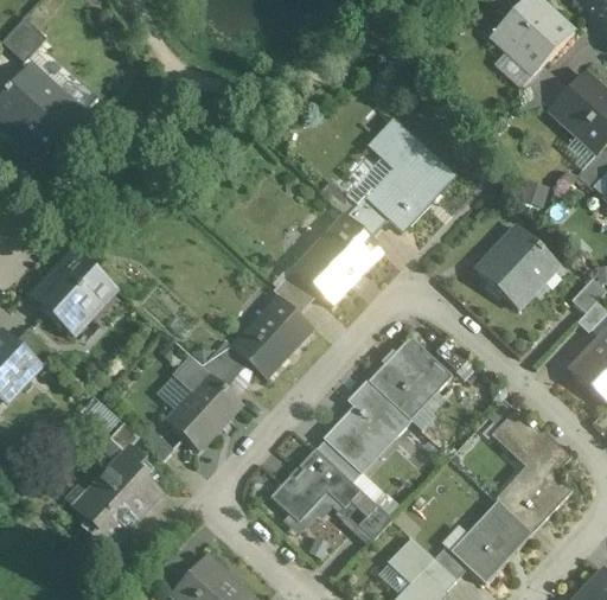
[(574,30),(542,0),(521,0),(490,33),(532,74),(543,63),(574,30)]
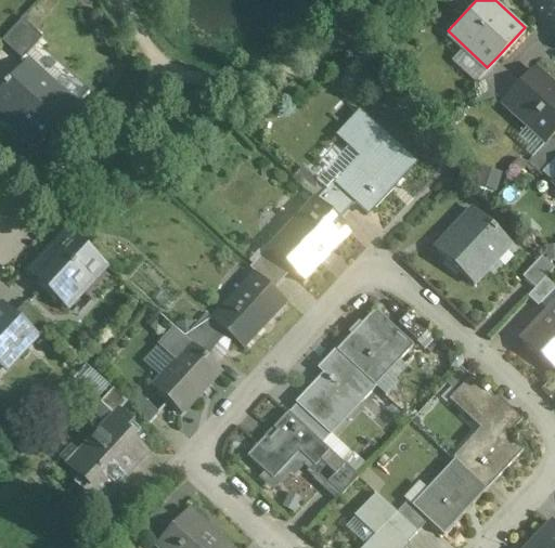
[(450,0),(461,11),(470,0),(450,0)]
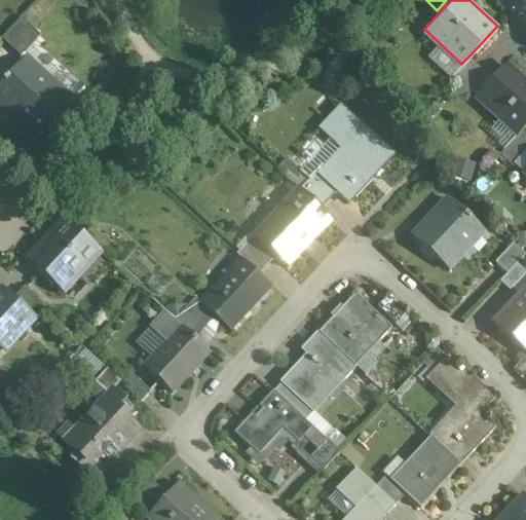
[(22,14),(8,39),(26,49),(40,25),(22,14)]
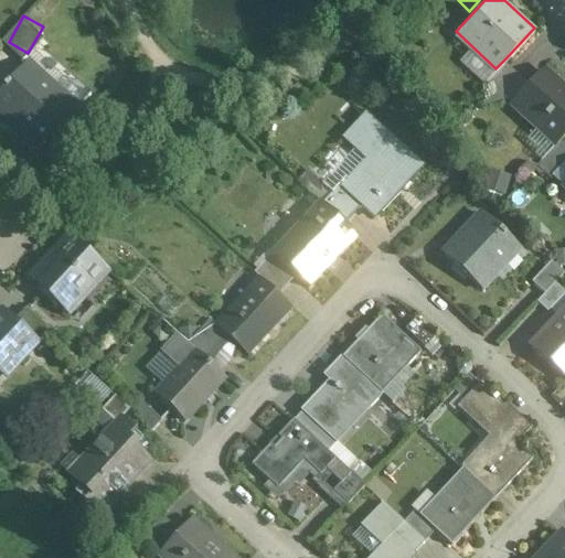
[(32,52),(0,86),(0,105),(43,145),(84,99),(32,52)]
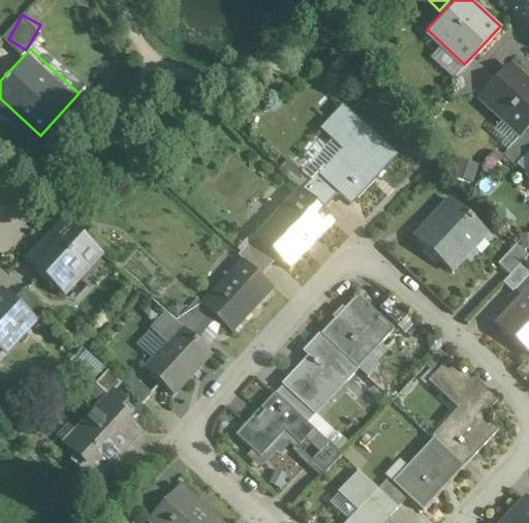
[(464,64),(454,75),(470,91),(490,70),(473,55),(464,64)]
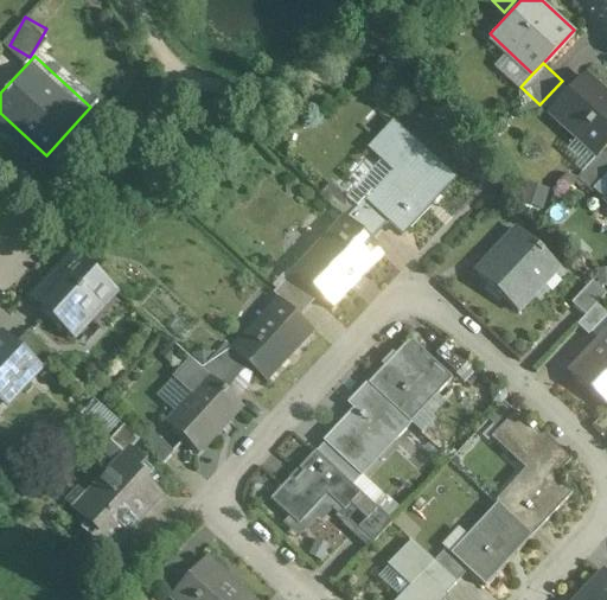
[(606,140),(606,90),(585,70),(549,109),(596,152),(602,146),(606,140)]
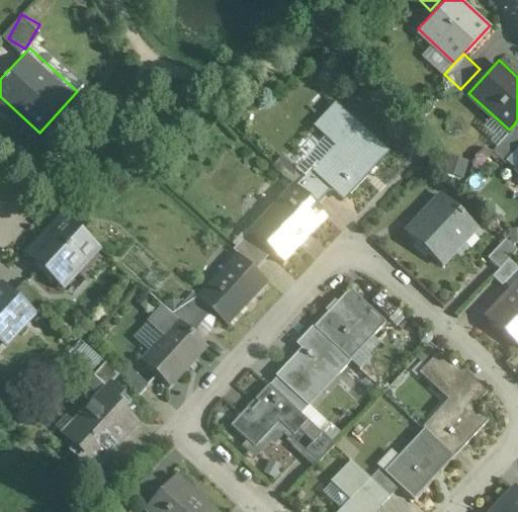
[(386,150),(335,101),(319,119),(345,144),(318,173),(331,185),(343,196),(386,150)]
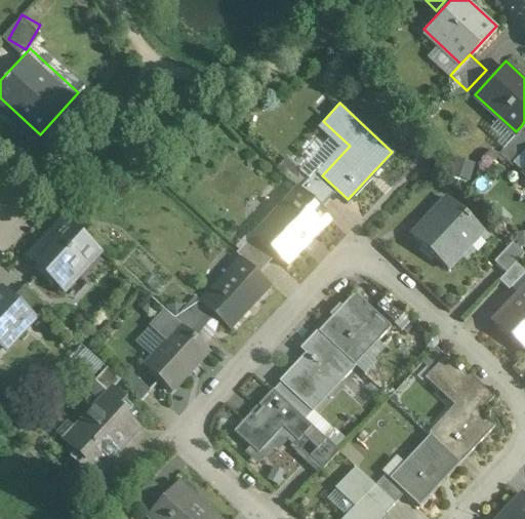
[(516,131),(498,151),(512,163),(524,148),(524,130),(521,126),(516,131)]
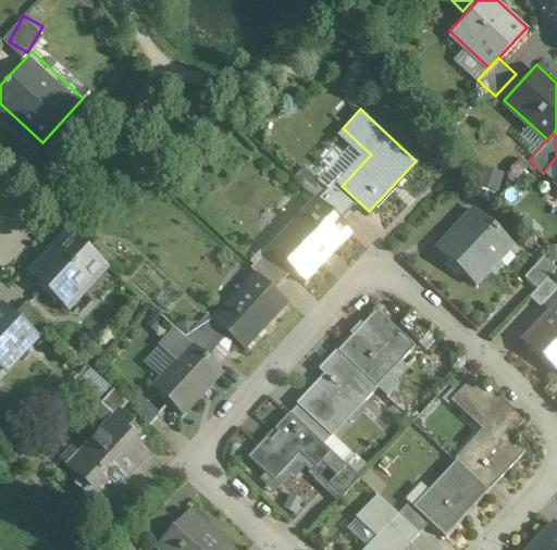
[(326,186),(304,164),(293,175),(314,196),(317,197),(326,186)]
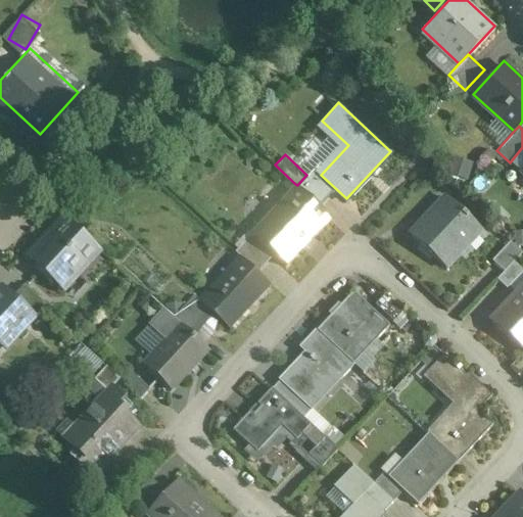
[(321,175),(314,168),(306,175),(297,185),(319,205),(321,202),(334,187),(321,175)]
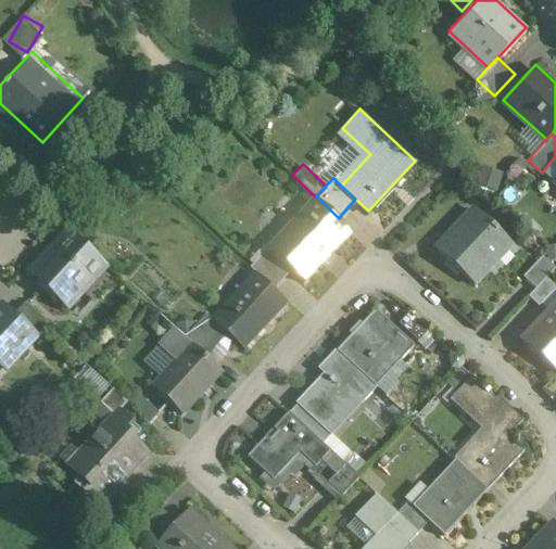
[(316,196),(314,195),(268,245),(273,250),(272,251),(291,268),(303,280),(351,229),(339,218),(316,196)]
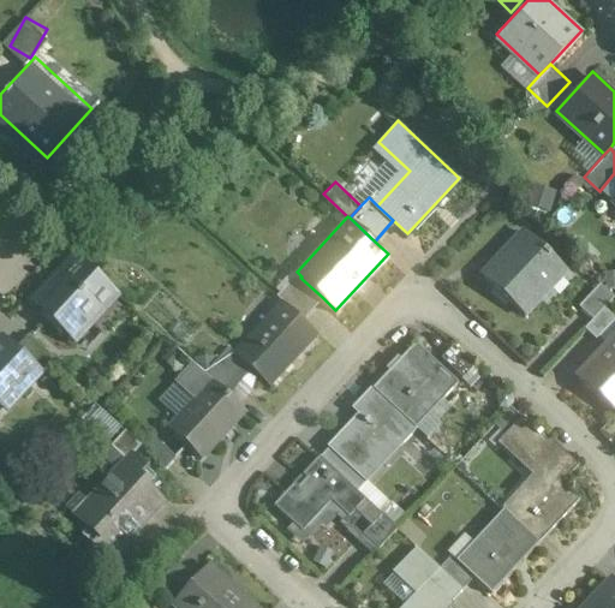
[(523,228),(482,273),(525,313),(566,268),(523,228)]
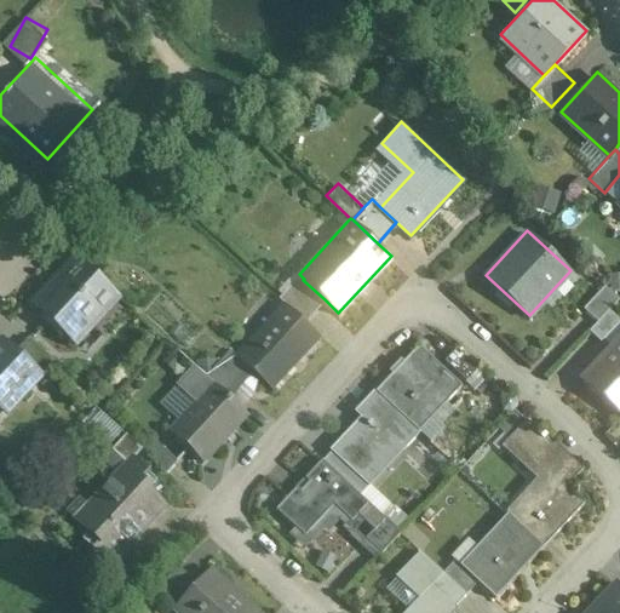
[(76,253),(33,299),(75,339),(119,293),(76,253)]
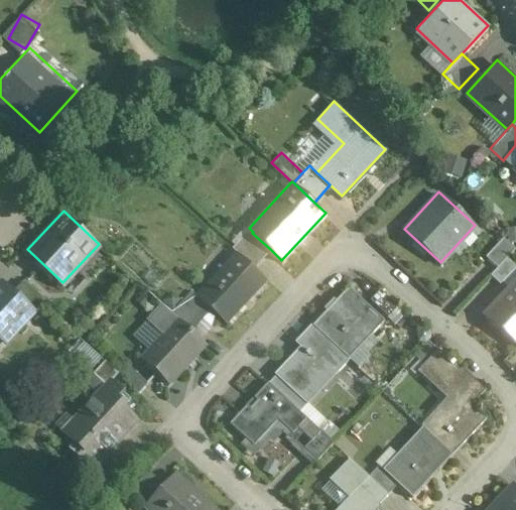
[(253,232),(249,228),(232,246),(237,252),(254,267),(270,249),(252,233),(253,232)]
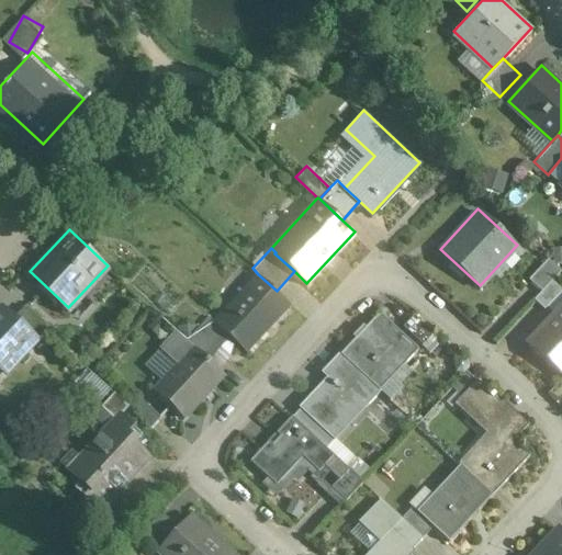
[(548,256),(528,276),(541,289),(552,278),(561,268),(548,256)]
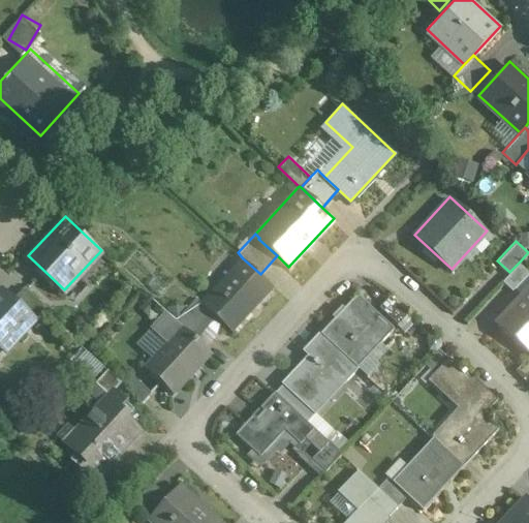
[(243,258),(201,303),(230,329),(272,284),(260,274),(243,258)]
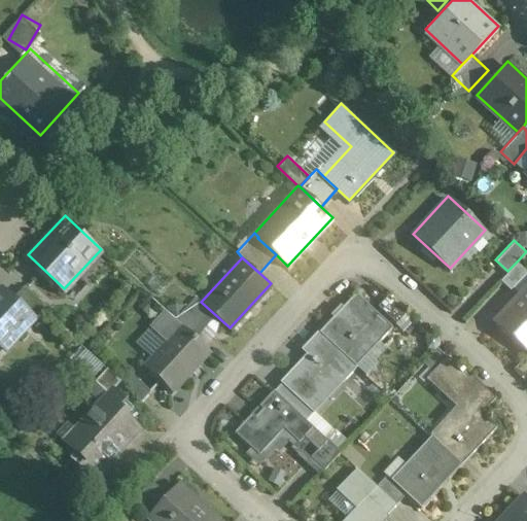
[(507,271),(500,279),(511,288),(526,270),(526,269),(518,261),(507,271)]
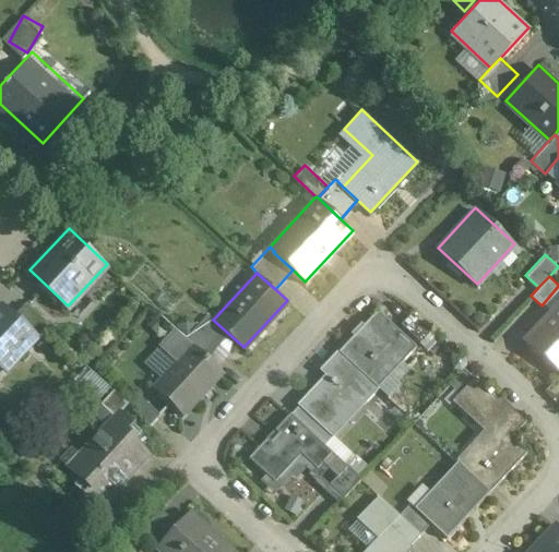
[(1,300),(0,301),(0,366),(1,368),(35,332),(14,312),(1,300)]
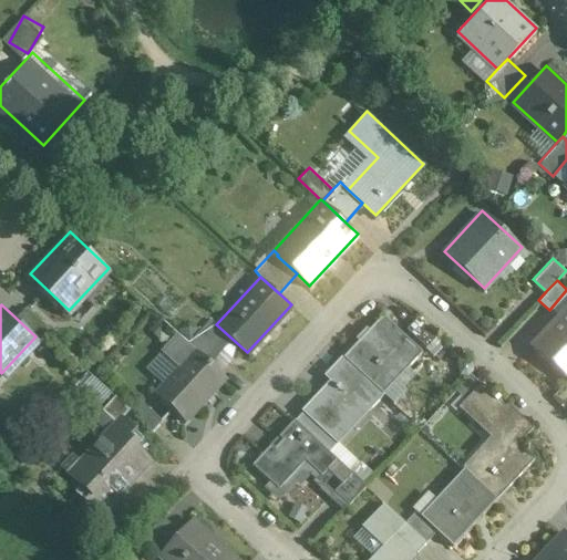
[(49,325),(26,304),(14,317),(35,336),(37,338),(49,325)]
